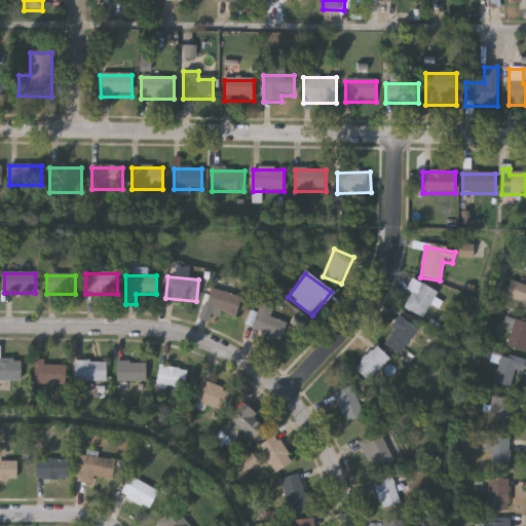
[(525,308),(504,303),(512,277),(525,280),(525,308)]
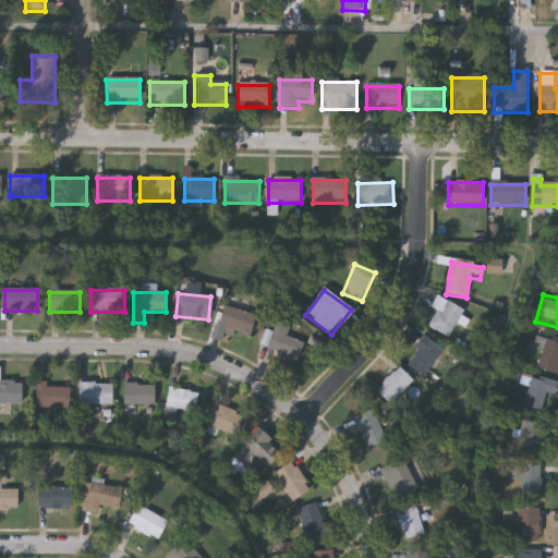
[(448,339),(428,328),(437,312),(432,308),(438,298),(463,312),(448,339)]
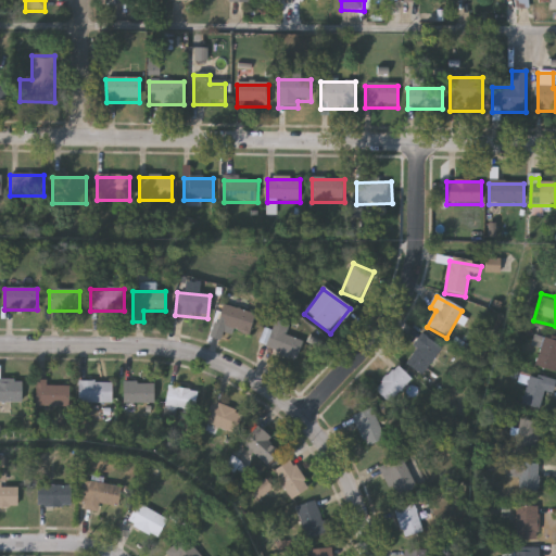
[(248,337),(216,327),(222,305),(254,315),(248,337)]
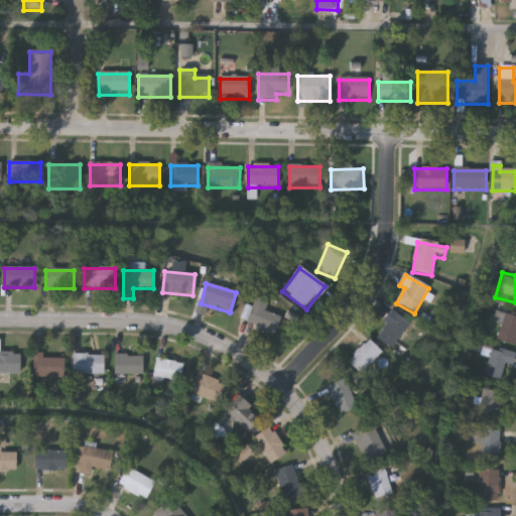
[(264,312),(280,318),(275,335),(242,323),(247,307),(251,309),(255,298),(268,303),(264,312)]
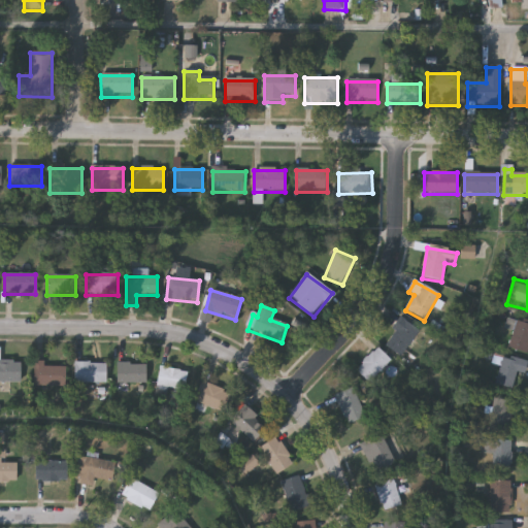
[(384,345),(402,320),(420,333),(400,358),(384,345)]
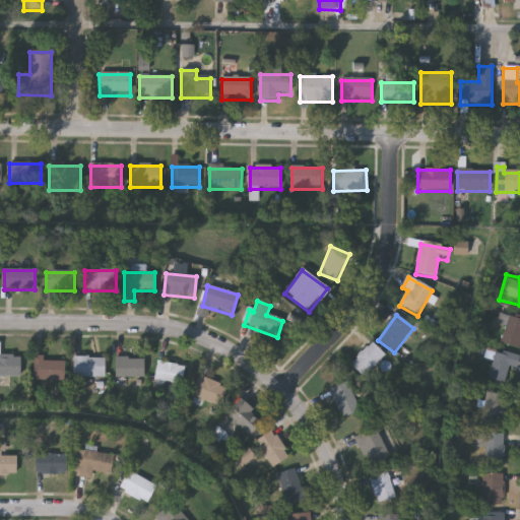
[(504,327),(498,326),(500,315),(519,318),(519,348),(501,346),(504,327)]
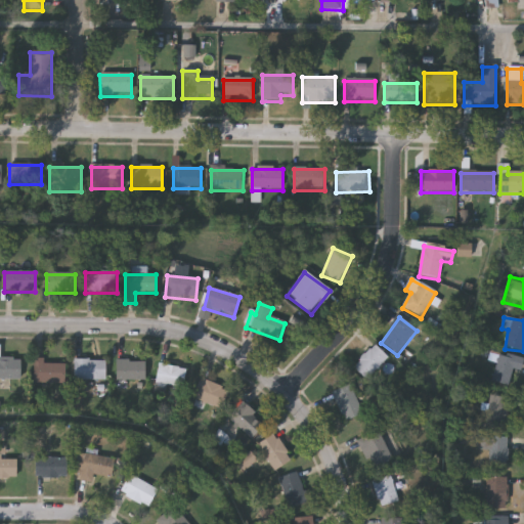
[(388,359),(366,381),(353,367),(375,346),(388,359)]
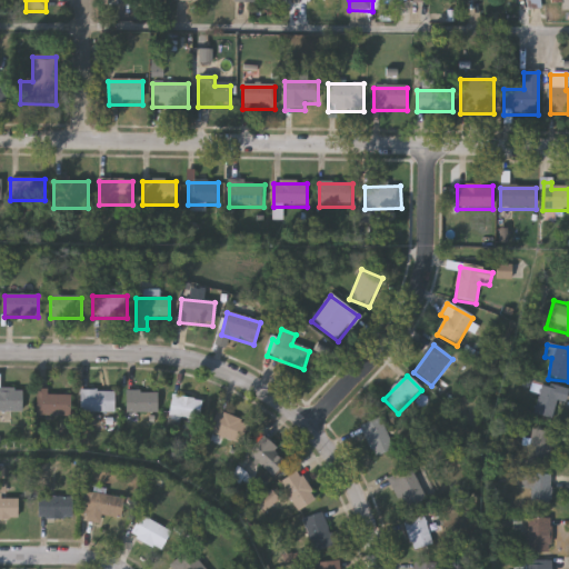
[(556,403),(555,419),(535,418),(538,386),(568,389),(567,405),(556,403)]
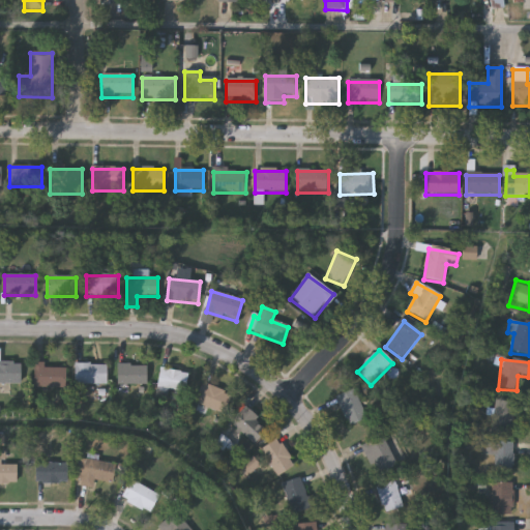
[(20,385),(0,385),(0,364),(20,364),(20,385)]
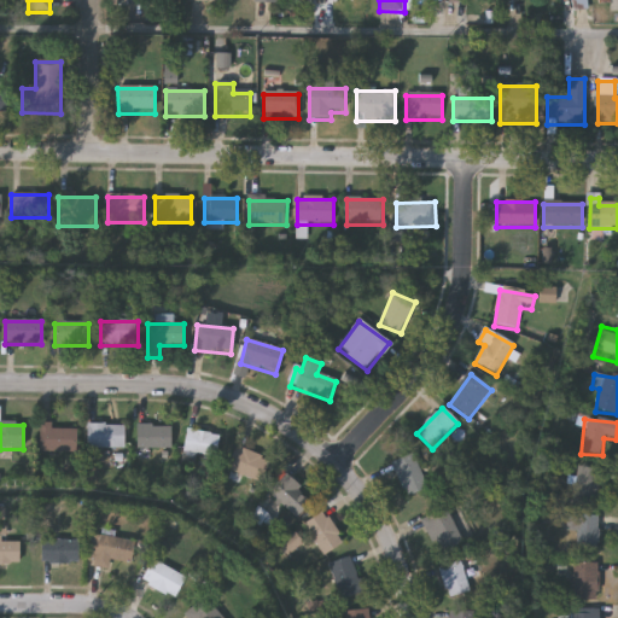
[(39,454),(39,425),(52,425),(52,430),(76,430),(76,454),(39,454)]
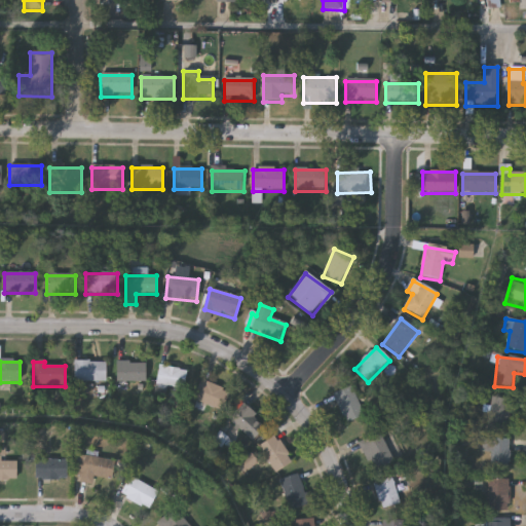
[(105,383),(74,383),(74,363),(105,363),(105,383)]
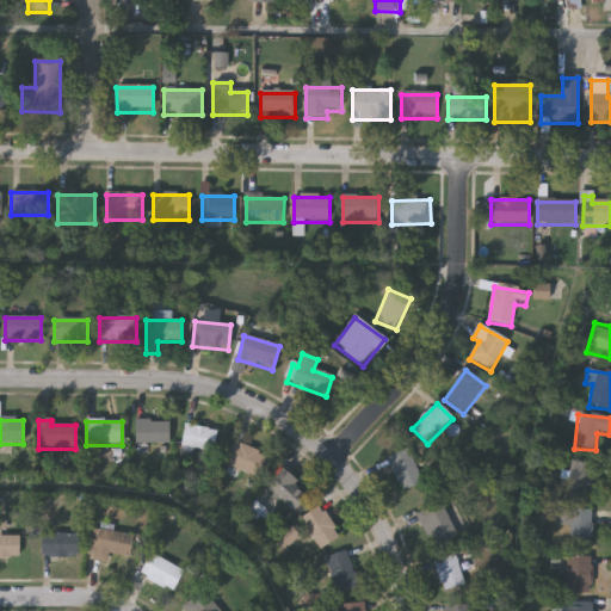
[(170,423),(168,445),(135,445),(135,423),(170,423)]
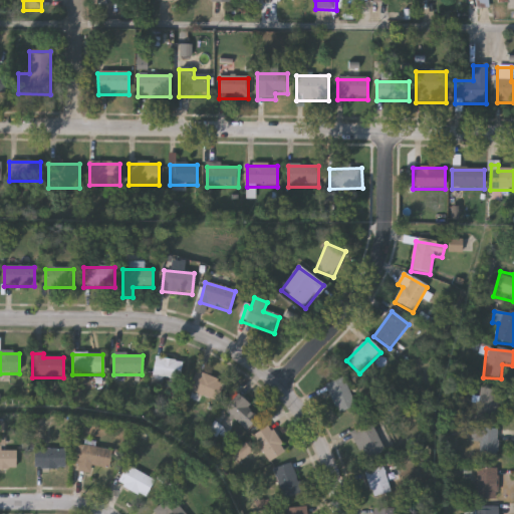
[(152,377),(156,358),(183,363),(179,381),(152,377)]
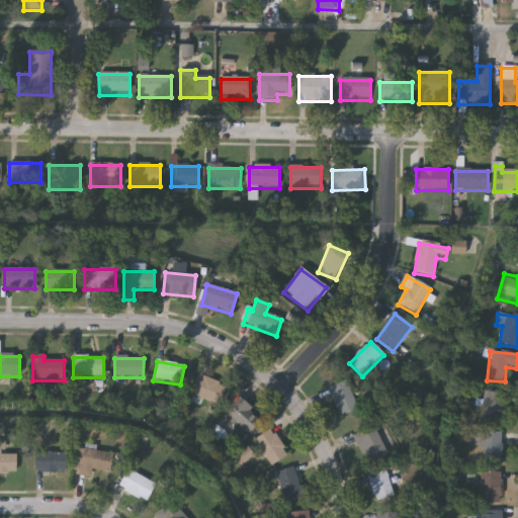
[(194,400),(201,377),(220,383),(211,406),(194,400)]
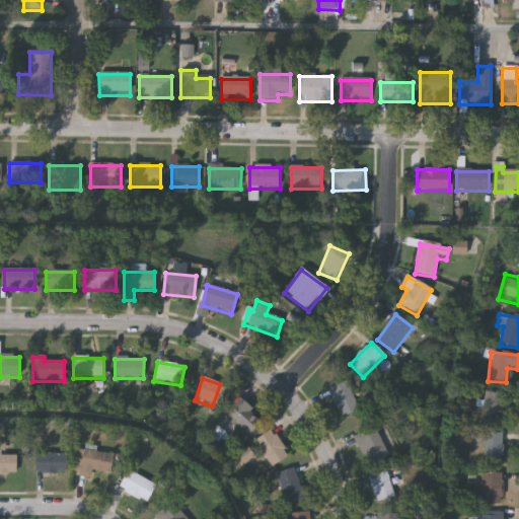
[(328,389),(347,382),(358,412),(340,419),(328,389)]
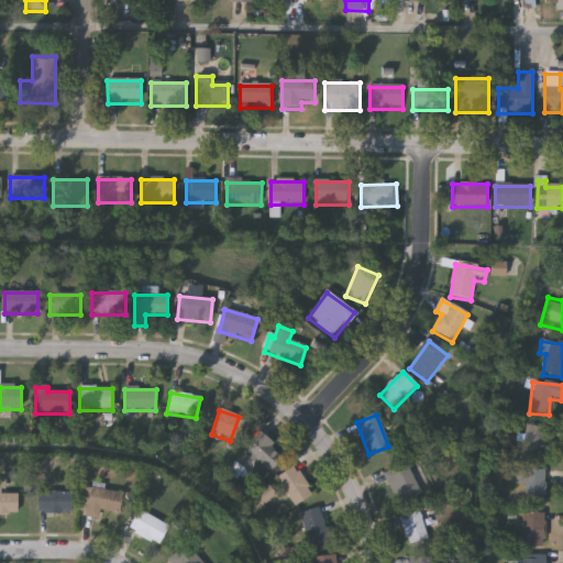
[(552,431),(542,465),(519,459),(529,424),(552,431)]
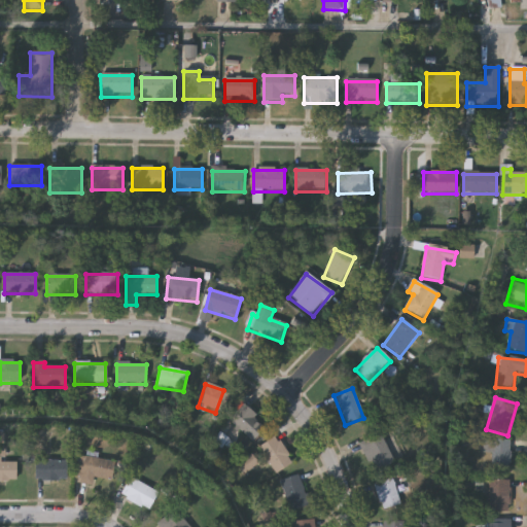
[(231,427),(241,409),(267,423),(256,442),(231,427)]
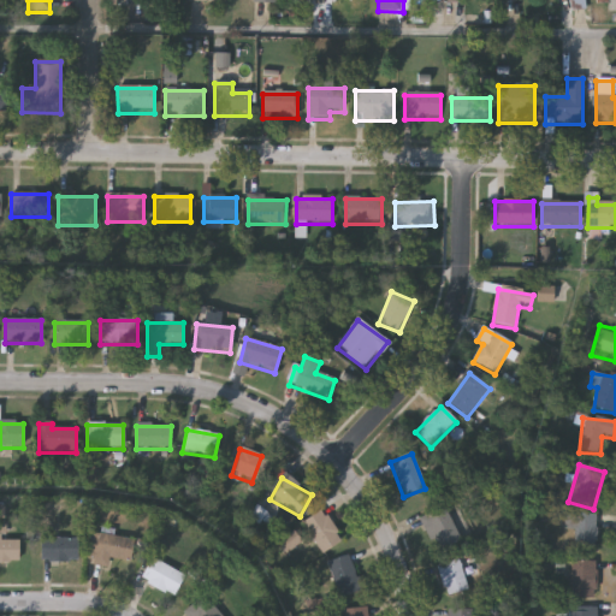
[(460,542),(436,554),(419,521),(444,509),(460,542)]
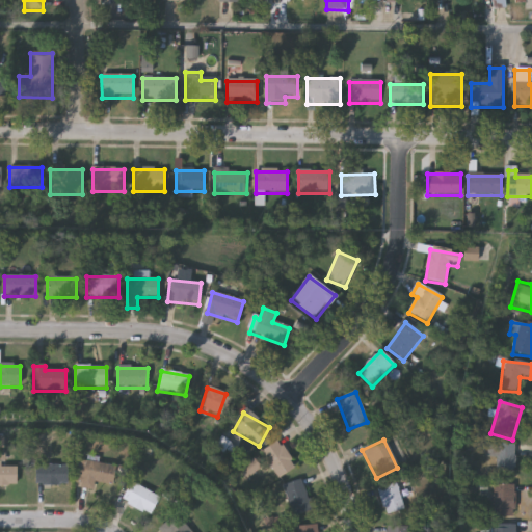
[(295,470),(277,480),(261,453),(280,442),(295,470)]
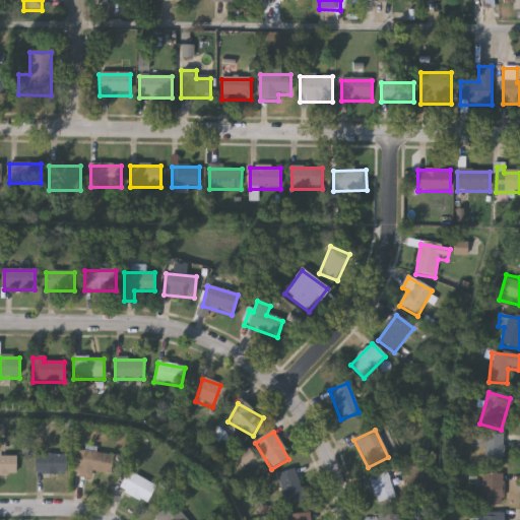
[(504,436),(504,467),(485,467),(485,436),(504,436)]
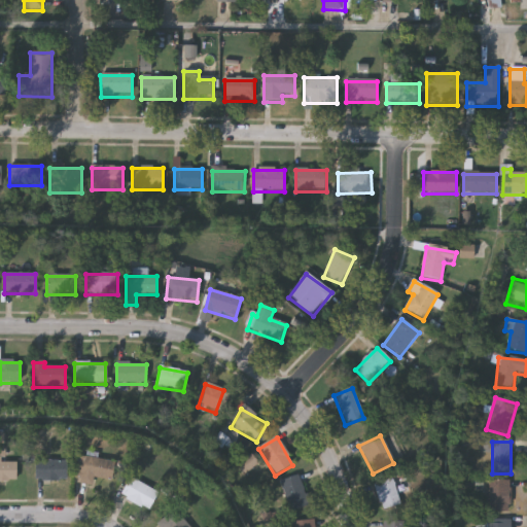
[(15,484),(0,484),(0,451),(4,451),(4,463),(15,463),(15,484)]
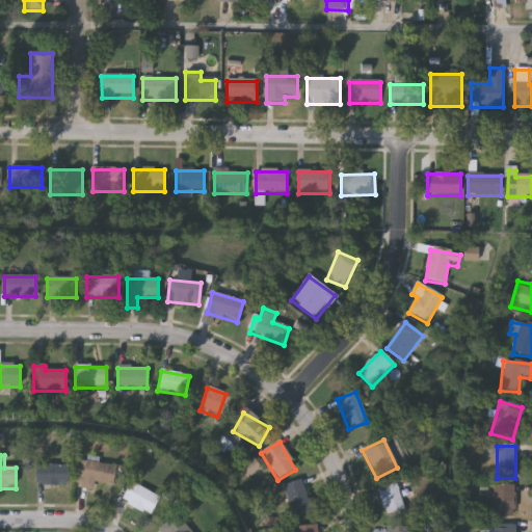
[(113,467),(111,488),(75,484),(77,462),(113,467)]
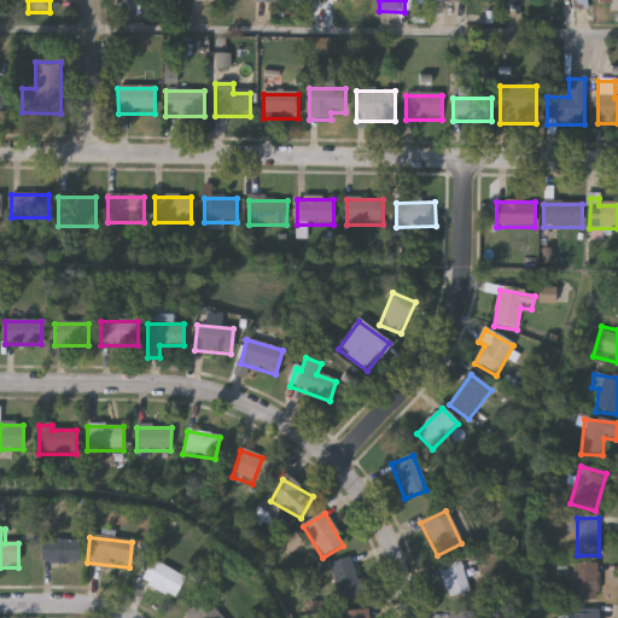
[(77,565),(39,565),(39,542),(77,542),(77,565)]
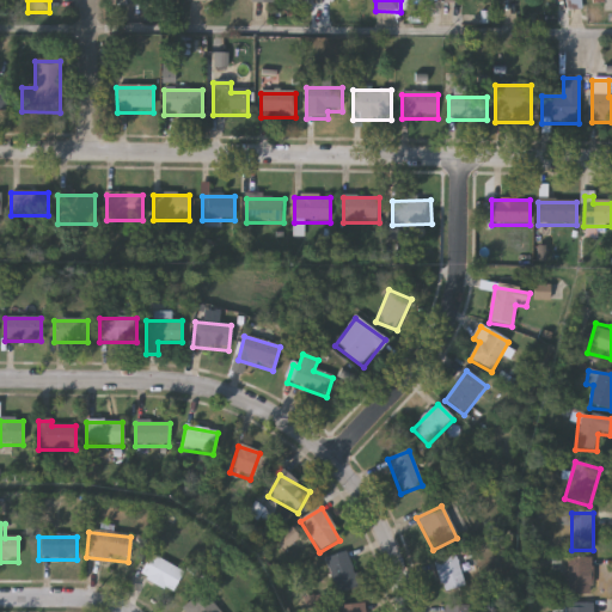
[(360,588),(338,597),(325,561),(347,554),(360,588)]
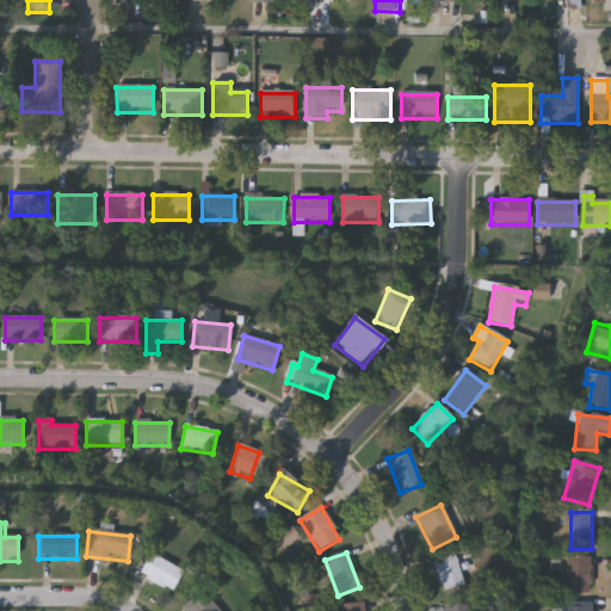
[(139,573),(152,554),(181,575),(168,594),(139,573)]
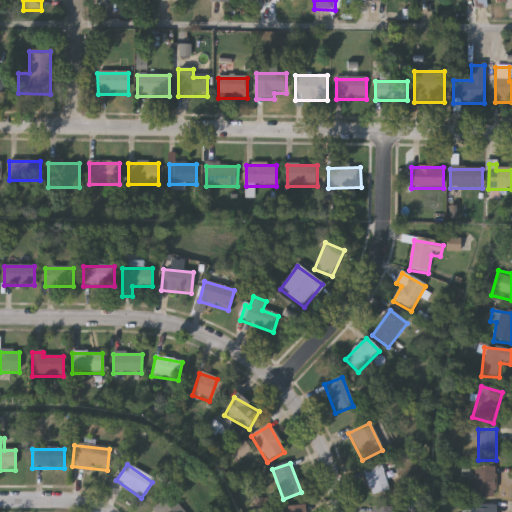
[(389,491),(371,497),(362,472),(380,465),(389,491)]
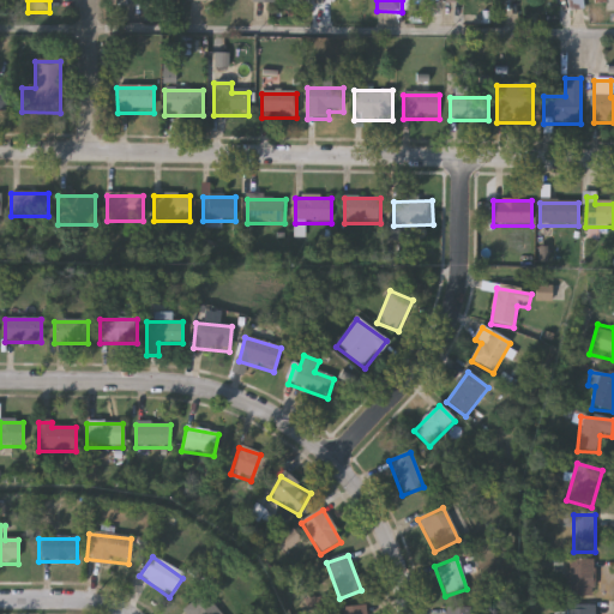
[(595,599),(569,599),(569,561),(595,561),(595,599)]
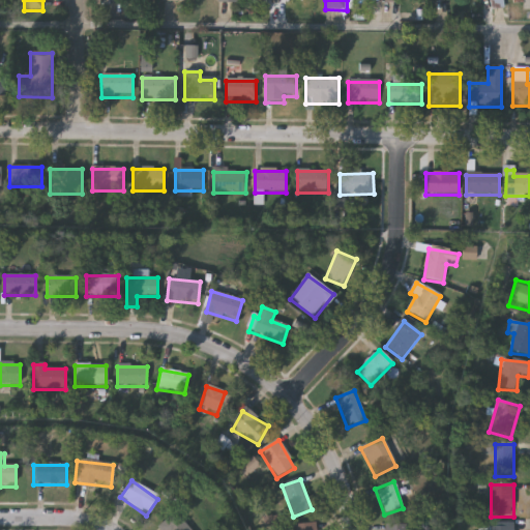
[(158,529),(157,528),(175,513),(187,529),(158,529)]
